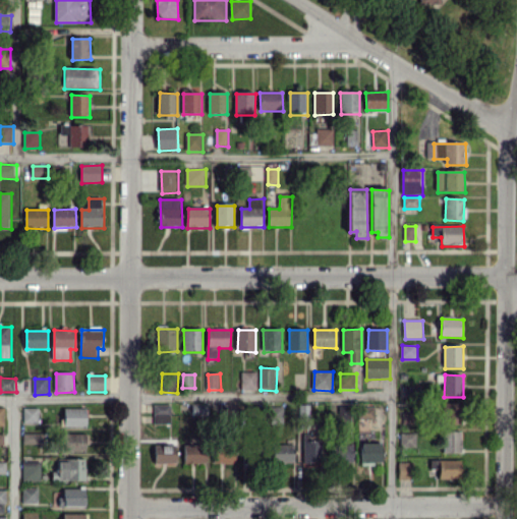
[(444,425),(462,425),(462,404),(443,404),(444,425)]
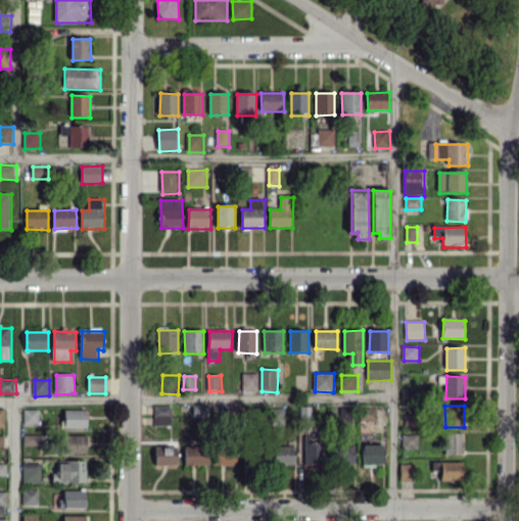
[(209,407),(195,407),(195,417),(209,418),(209,407)]
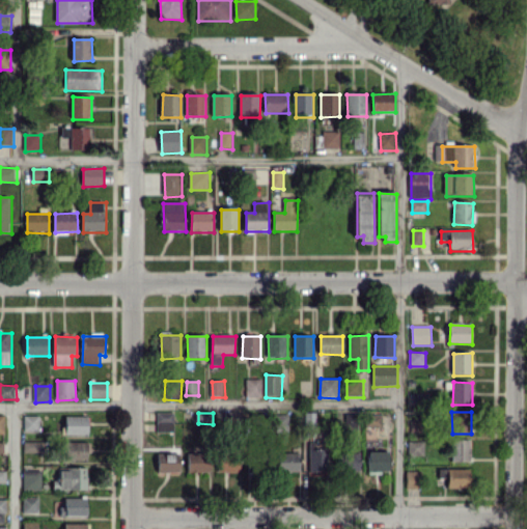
[(175,414),(159,414),(160,434),(175,434),(175,414)]
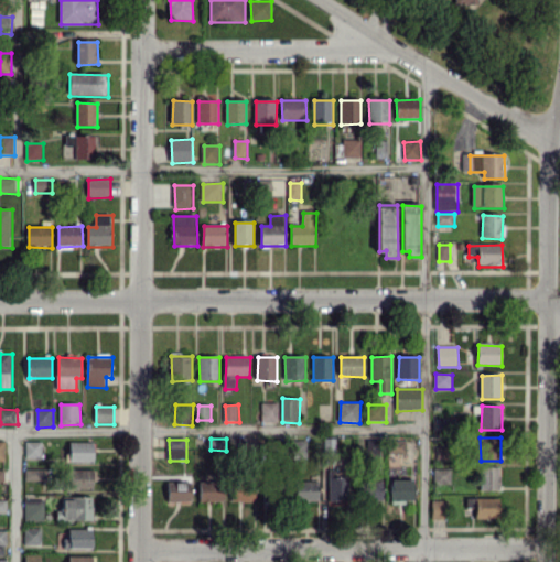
[(309,461),(308,441),(294,442),(294,462),(309,461)]
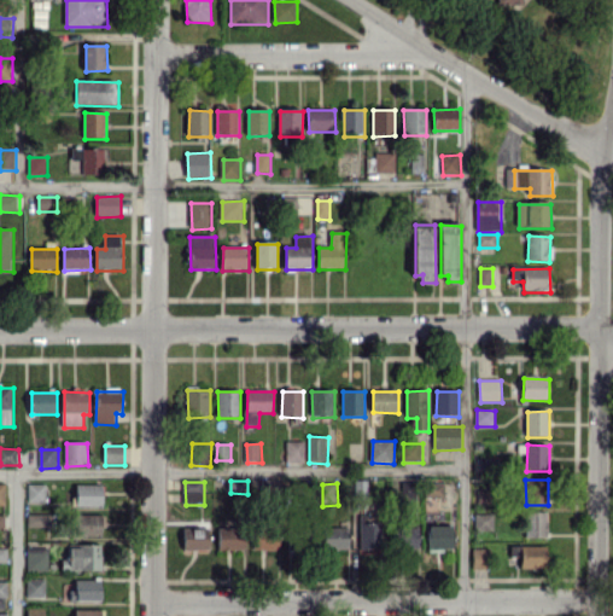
[(48,504),(47,486),(30,486),(30,504),(48,504)]
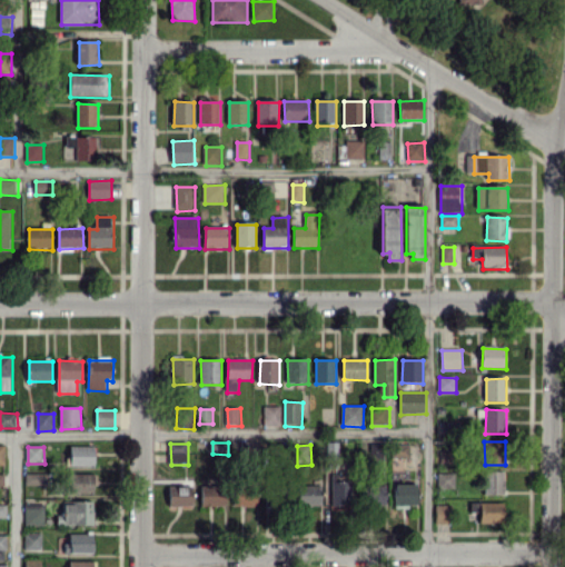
[(96,447),(71,447),(71,468),(96,467),(96,447)]
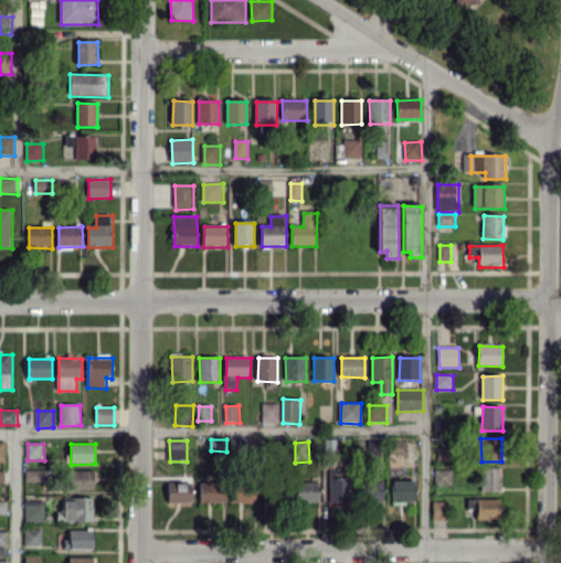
[(503,492),(501,469),(482,469),(483,492),(503,492)]
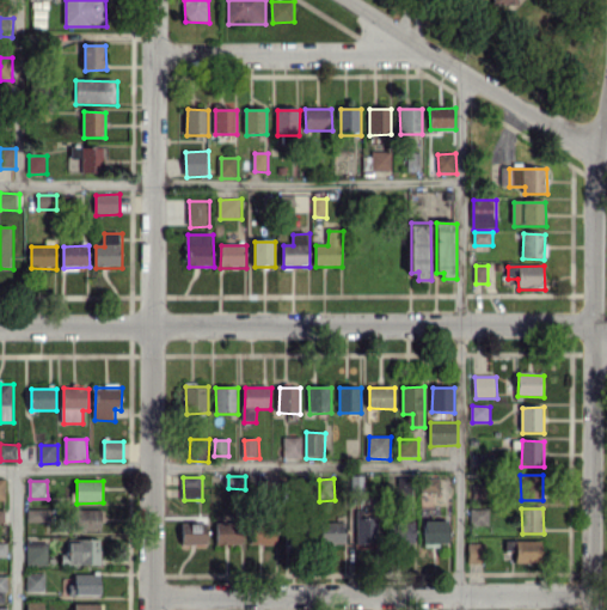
[(29,523),(53,523),(53,511),(29,511),(29,523)]
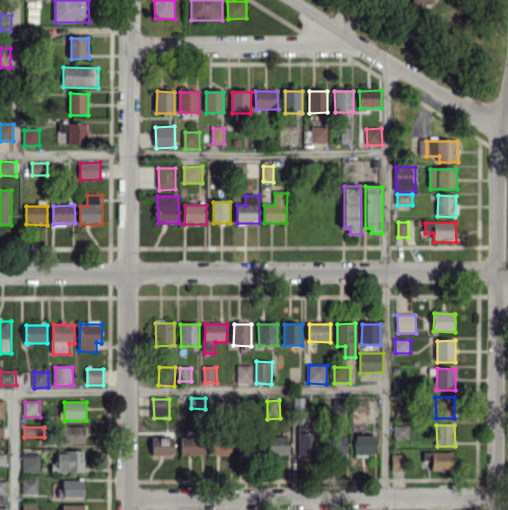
[(86,427),(63,428),(63,445),(86,444),(86,427)]
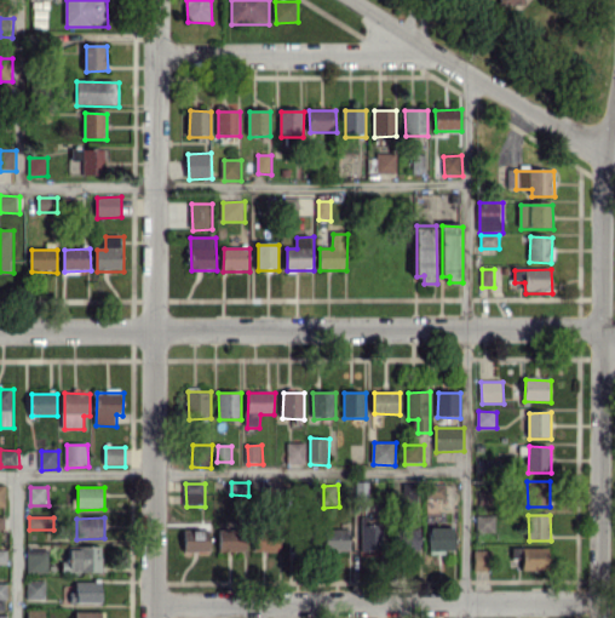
[(498,518),(478,518),(478,533),(498,533),(498,518)]
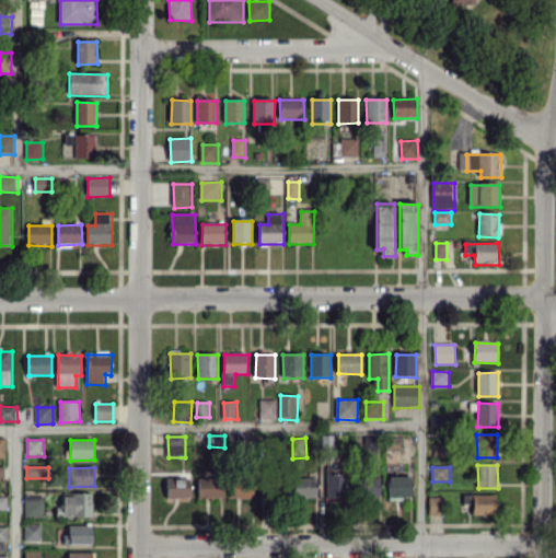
[(381,498),(381,469),(362,469),(362,499),(381,498)]
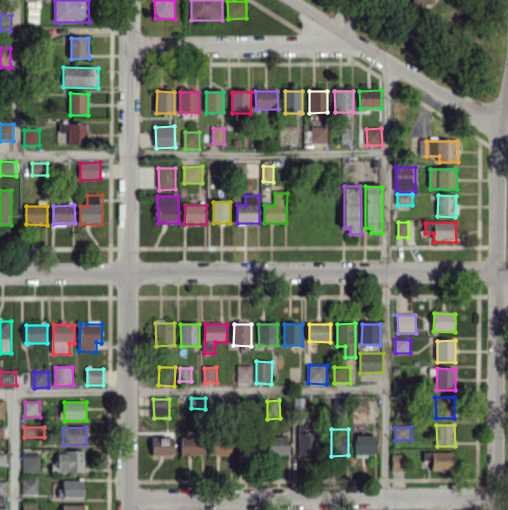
[(299,456),(318,455),(317,434),(298,435),(299,456)]
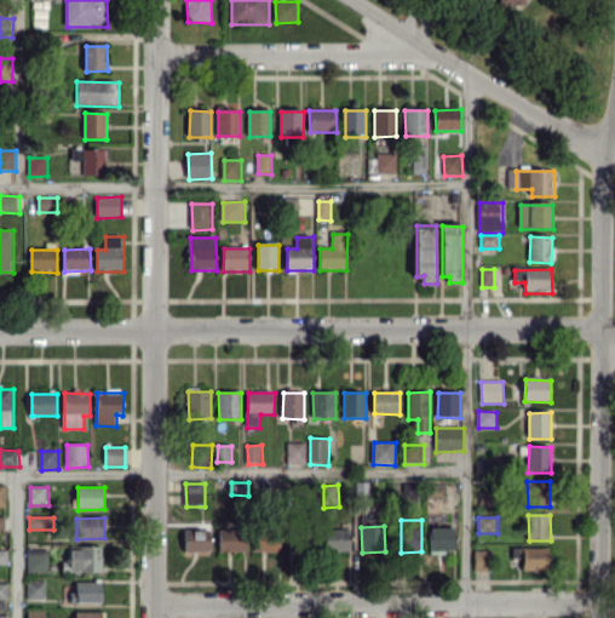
[(455,554),(457,528),(431,528),(431,553),(455,554)]
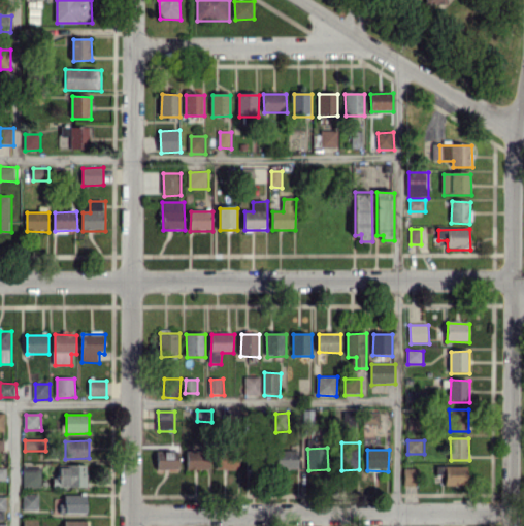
[(159,471),(181,470),(179,452),(158,453),(159,471)]
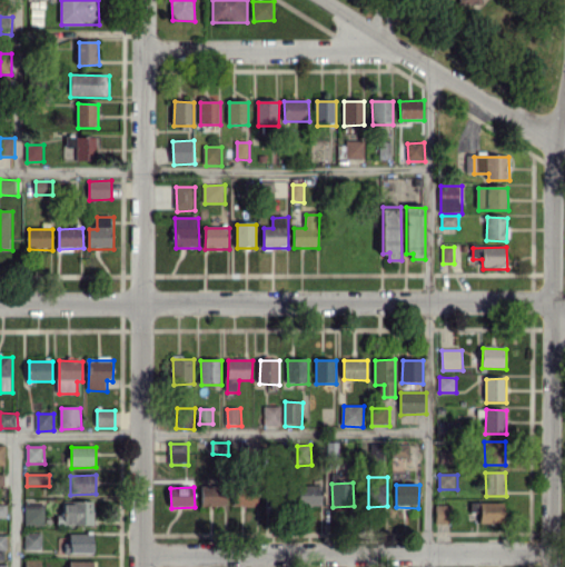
[(202,507),(227,508),(227,488),(202,487),(202,507)]
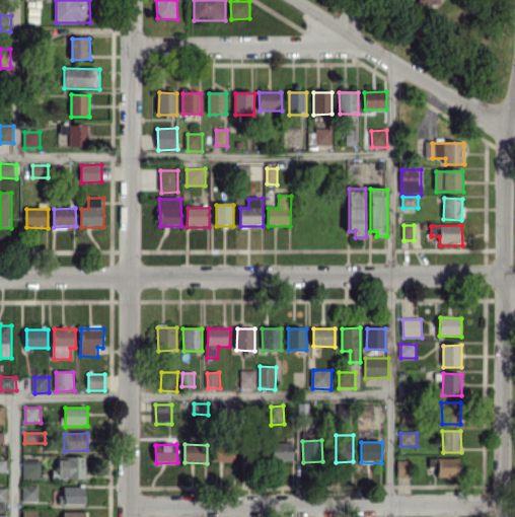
[(294,462),(294,444),(273,444),(273,462),(294,462)]
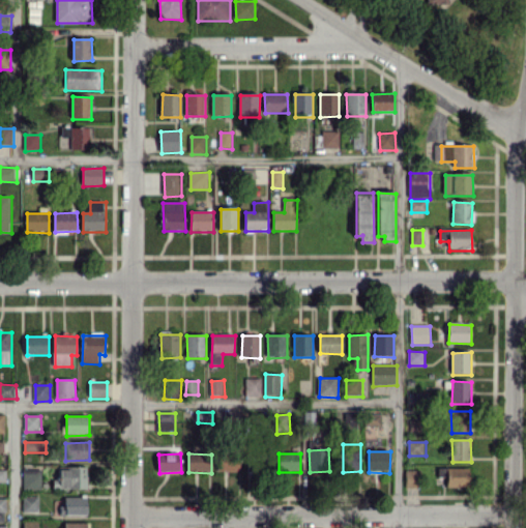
[(241,473),(242,456),(220,455),(220,472),(241,473)]
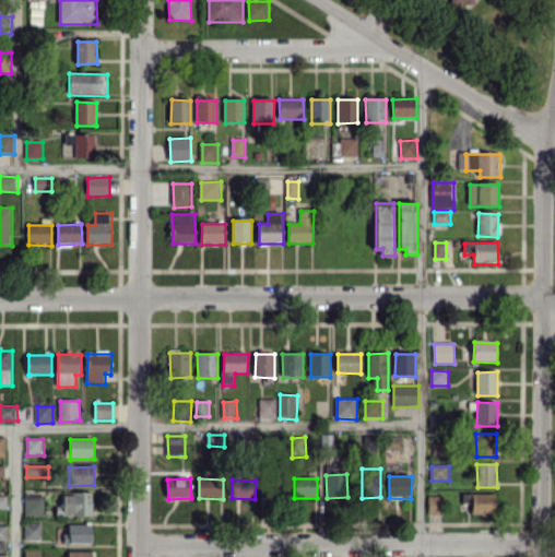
[(281,496),(281,480),(268,480),(268,496),(281,496)]
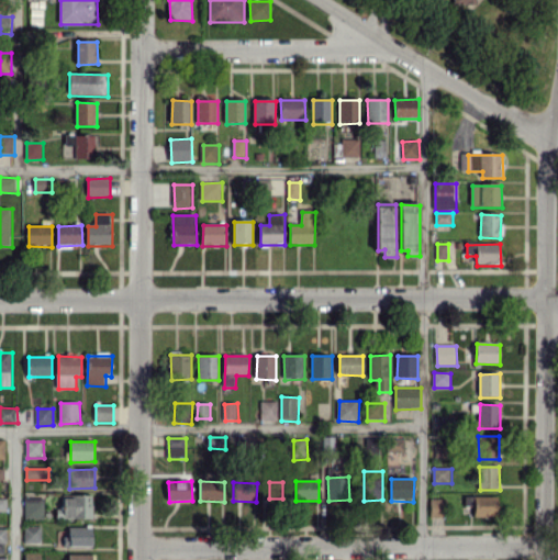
[(95,497),(65,497),(65,519),(95,519),(95,497)]
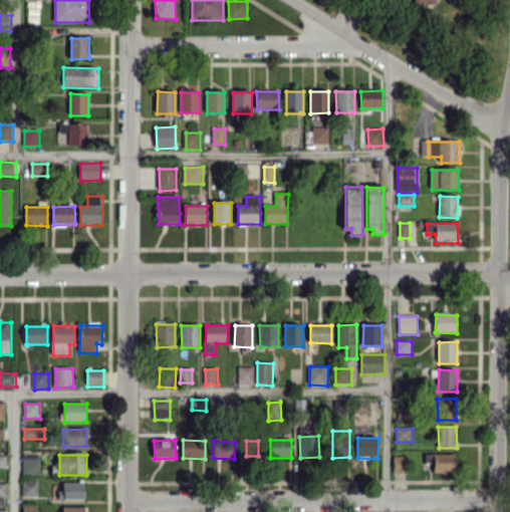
[(435,474),(456,473),(456,455),(426,455),(426,464),(435,464),(435,474)]
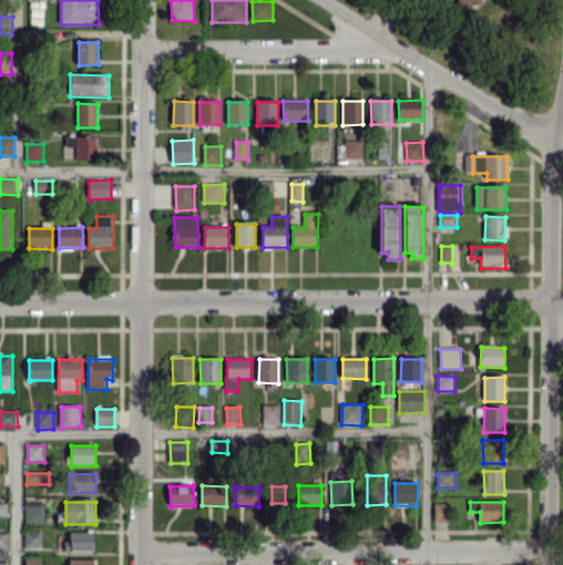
[(45,504),(27,504),(27,525),(45,525),(45,504)]
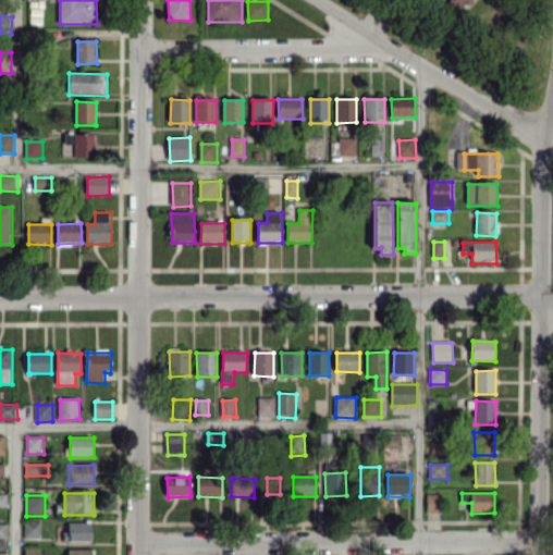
[(428,514),(443,514),(443,495),(428,495),(428,514)]
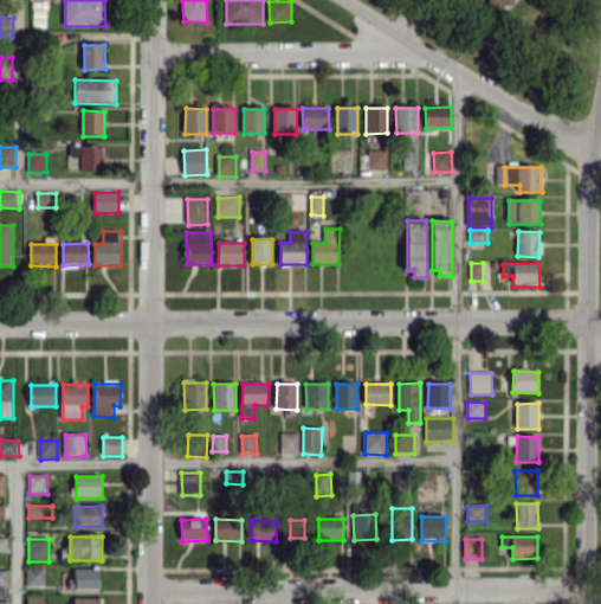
[(46,569),(28,569),(28,588),(46,588),(46,569)]
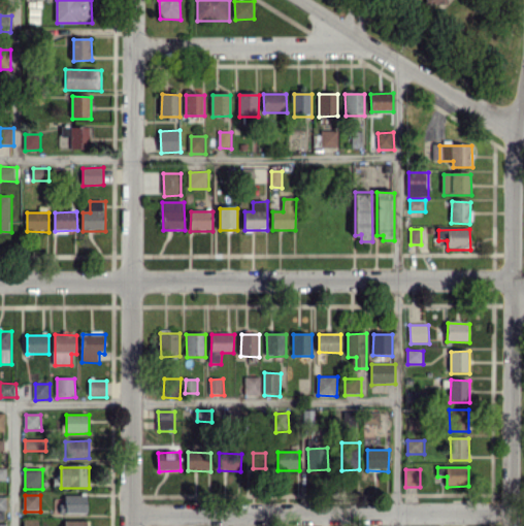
[(64,496),(64,515),(88,515),(88,496),(64,496)]
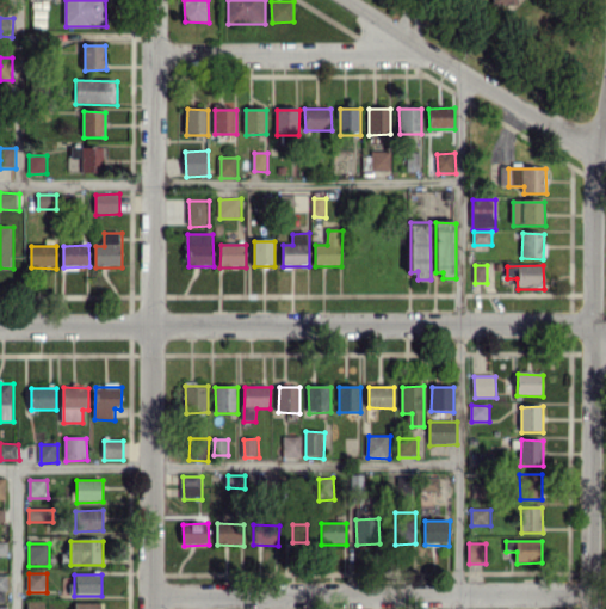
[(0,591),(8,592),(10,577),(0,576),(0,591)]
